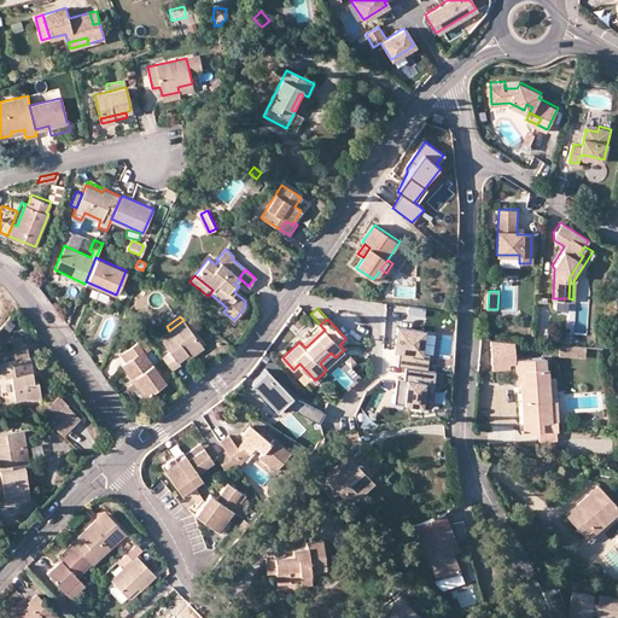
[(159,338),(169,351),(162,356),(172,369),(179,365),(178,361),(185,356),(200,344),(184,320),(159,338)]
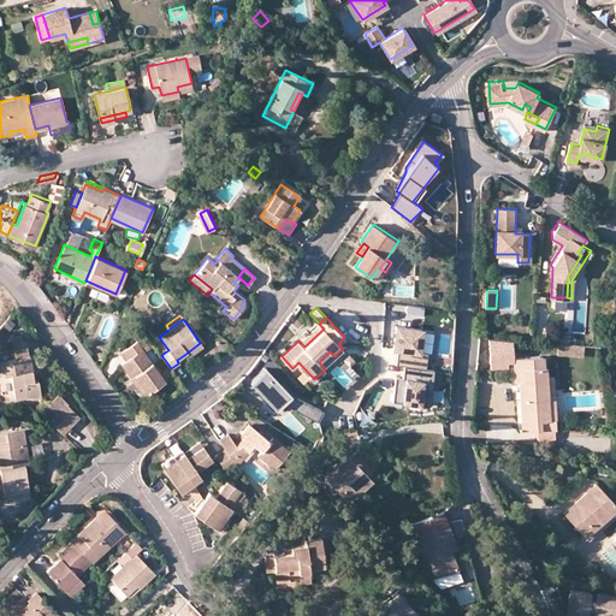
[(300,342),(304,347),(324,329),(319,324),(300,342)]
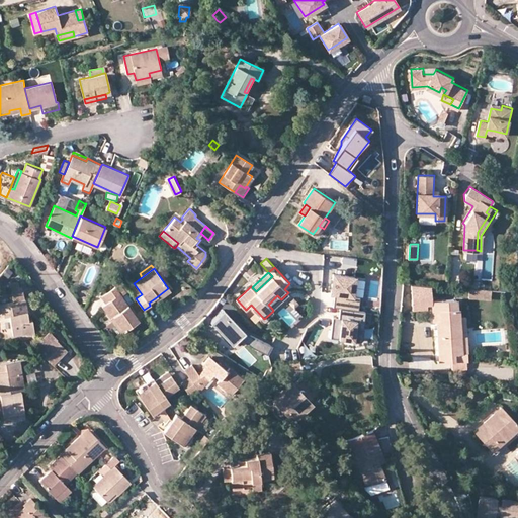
[(333,306),(340,307),(358,309),(360,294),(353,293),(355,275),(334,273),(331,292),(335,292),(333,306)]
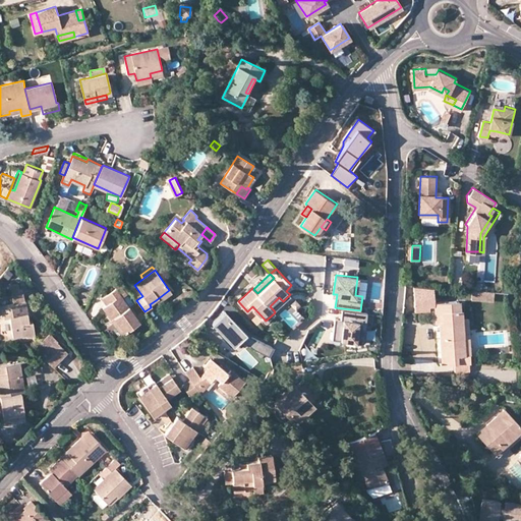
[(0,311),(3,311),(4,316),(10,315),(13,337),(35,333),(33,321),(29,321),(22,288),(19,289),(18,283),(11,284),(14,301),(8,301),(7,297),(1,298),(2,303),(0,303),(0,311)]
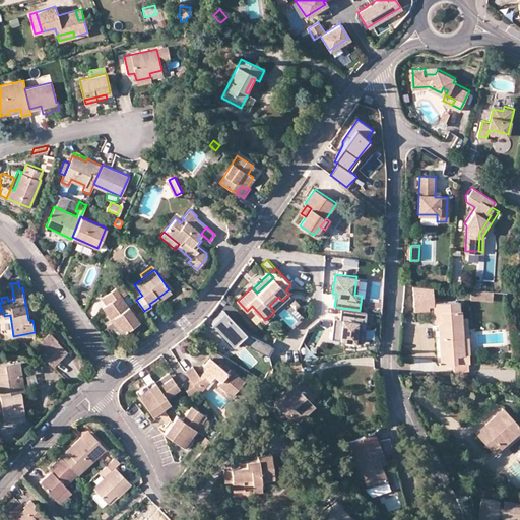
[(434,305),(434,302),(433,288),(412,286),(413,307),(434,305)]
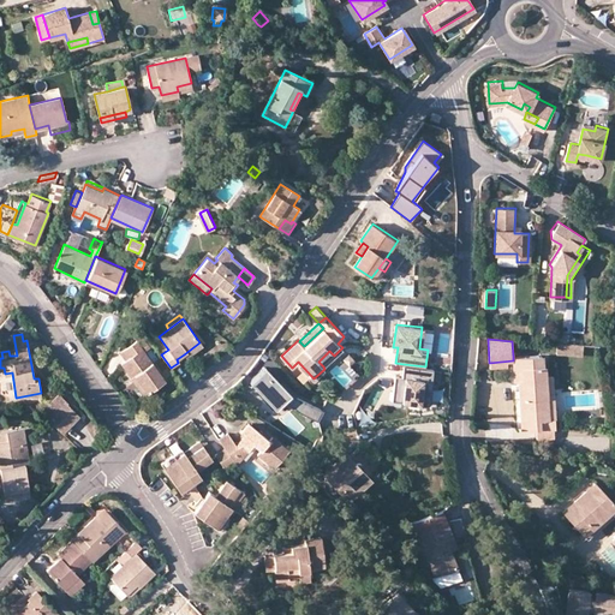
[(147,392),(163,378),(137,340),(120,352),(125,359),(120,363),(130,376),(133,374),(147,392)]
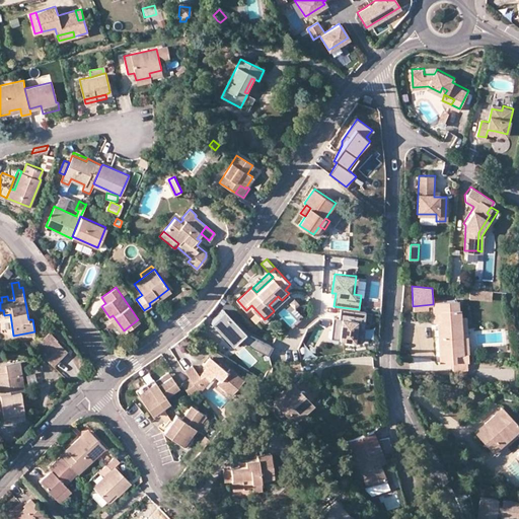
[(155,299),(157,302),(170,292),(168,289),(155,299)]
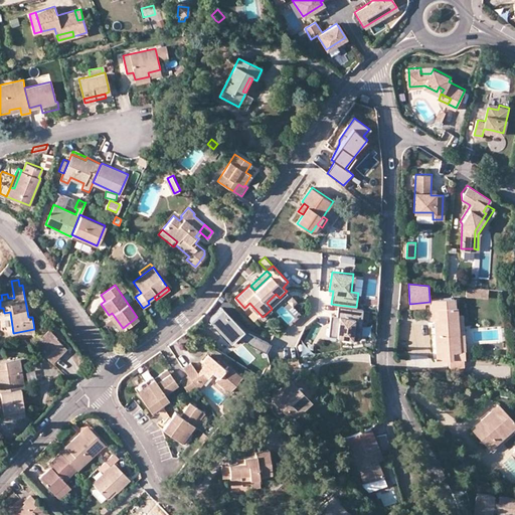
[(488,297),(489,288),(469,287),(468,296),(488,297)]
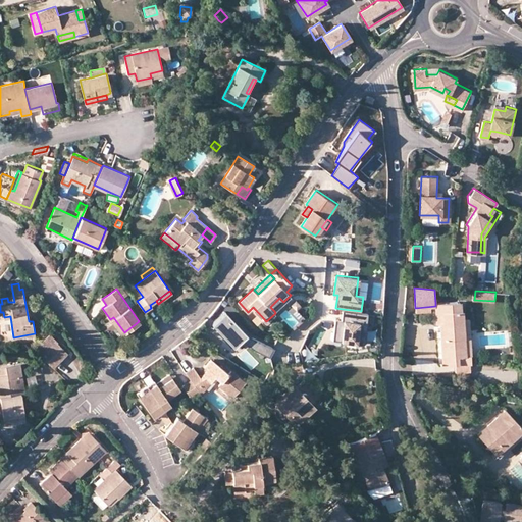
[(283,302),(279,298),(270,307),(274,311),(283,302)]
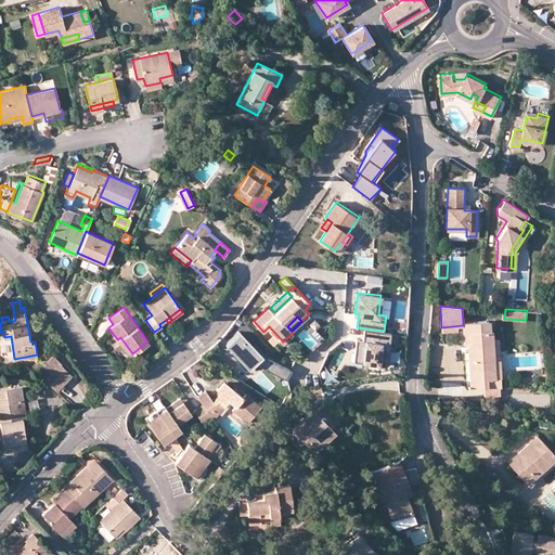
[(497,377),(493,338),(492,330),(490,330),(489,320),(463,322),(463,325),(463,333),(469,332),(470,345),(467,345),(470,387),(483,386),(485,396),(500,395),(500,386),(488,388),(488,386),(487,378),(497,377)]
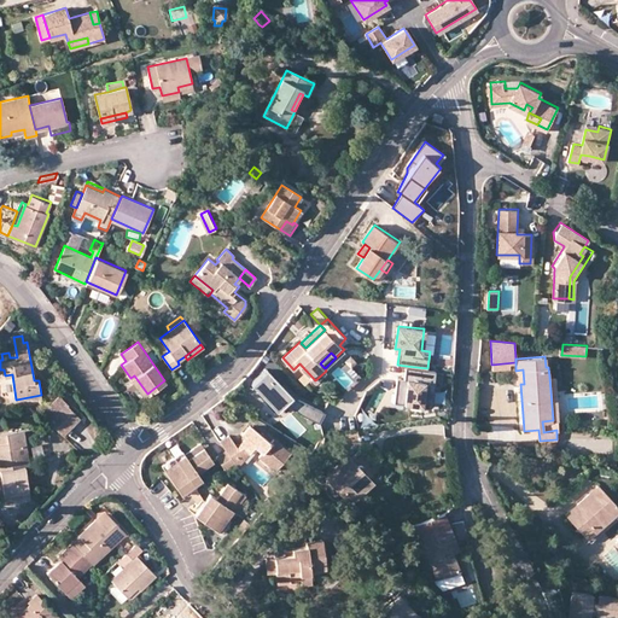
[(427,368),(406,366),(404,377),(397,377),(395,391),(406,392),(404,402),(423,404),(423,400),(432,401),(436,369),(427,368)]
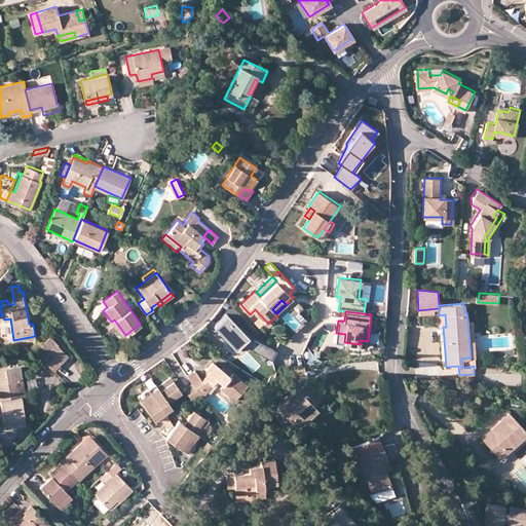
[(215,326),(237,349),(246,342),(251,337),(228,313),(215,326)]
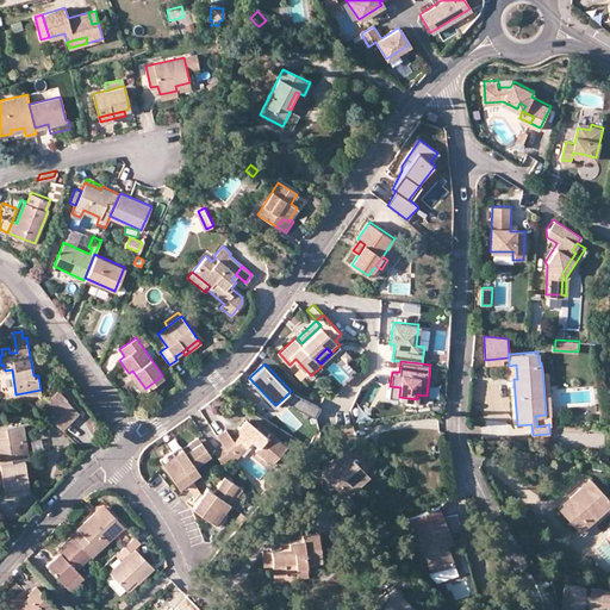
[(132,371),(129,373),(141,392),(145,388),(132,371)]
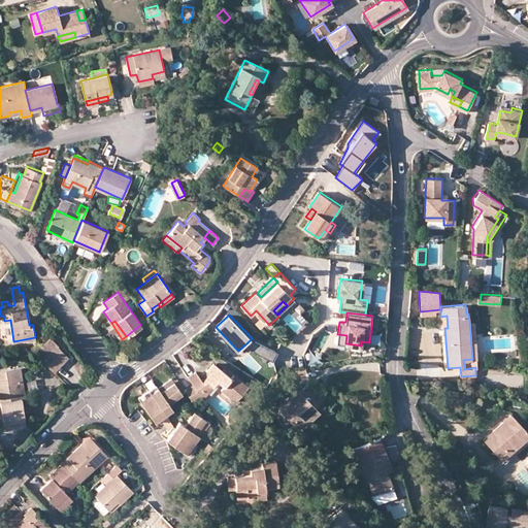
[(474,322),(469,322),(472,359),(463,360),(464,367),(464,369),(475,367),(477,367),(475,358),(477,359),(474,322)]
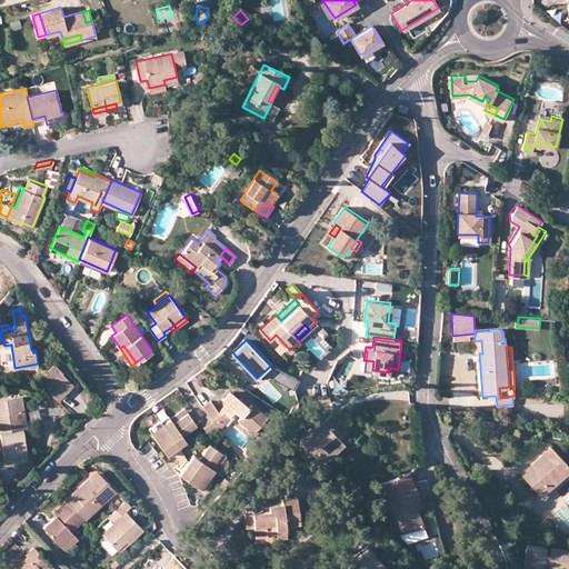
[(373,361),(363,360),(362,369),(372,370),(373,361)]
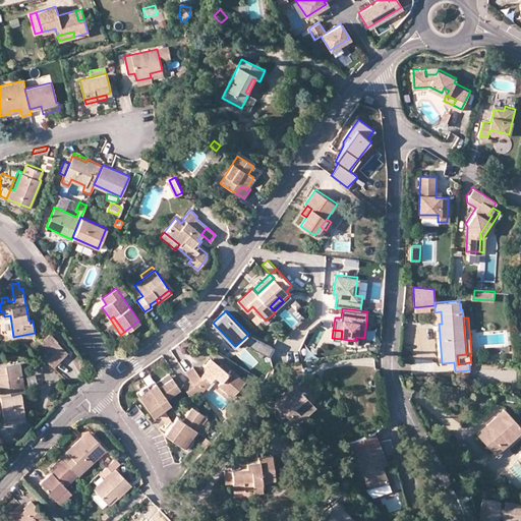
[(49,332),(34,348),(52,366),(62,355),(55,348),(58,344),(60,342),(49,332)]
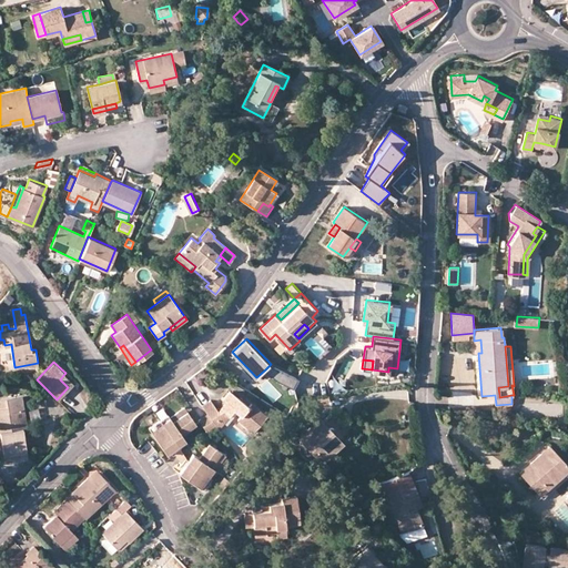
[(271,364),(265,369),(279,381),(283,371),(273,366),(271,364)]
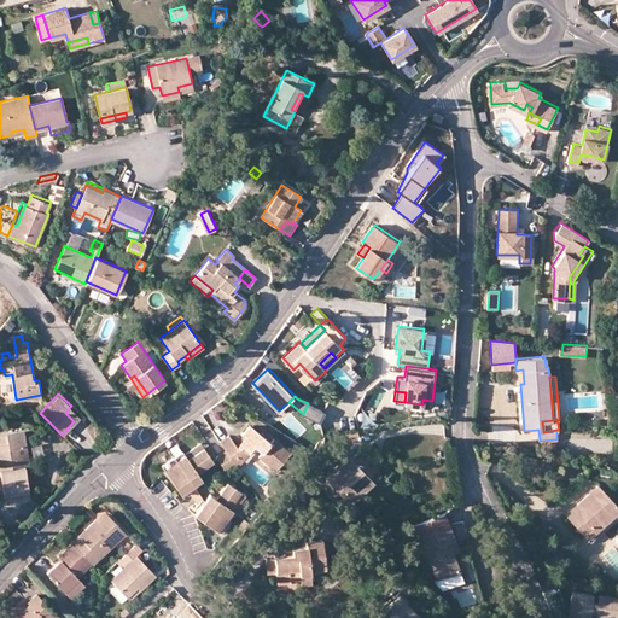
[(326,410),(308,403),(303,414),(320,421),(326,410)]
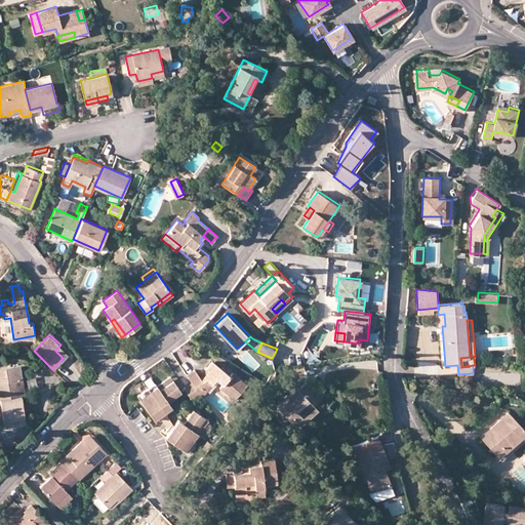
[(58,347),(55,351),(63,358),(67,354),(58,347)]
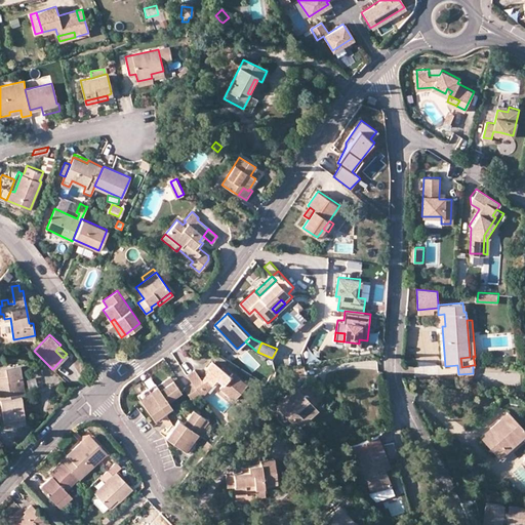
[(232,370),(230,373),(211,361),(206,369),(209,371),(203,380),(196,370),(188,375),(193,384),(200,394),(202,397),(215,377),(223,382),(220,386),(238,396),(248,380),(232,370)]
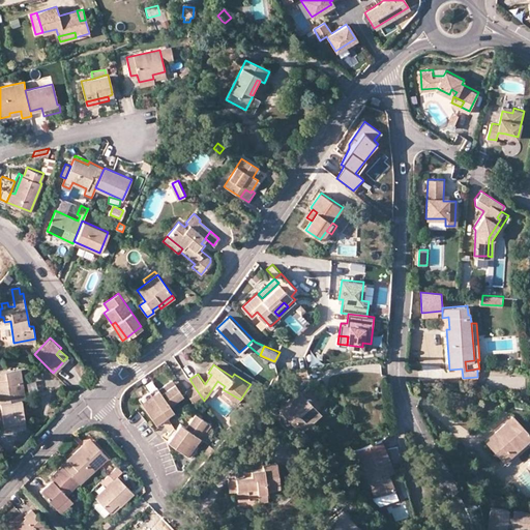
[(0,403),(4,423),(25,420),(22,400),(20,392),(17,392),(15,381),(23,380),(21,369),(0,372),(0,403)]
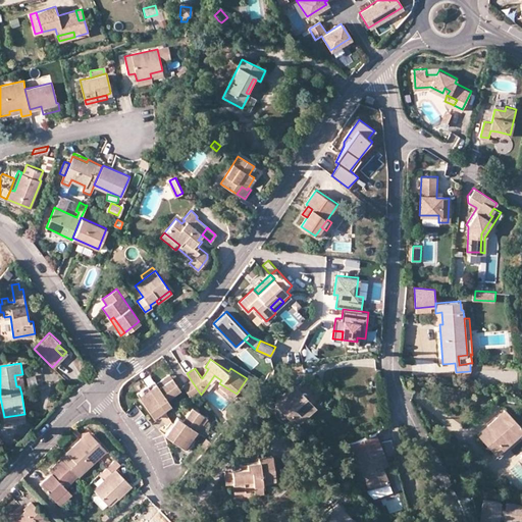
[(21,394),(25,393),(22,374),(14,375),(16,386),(19,386),(21,394)]
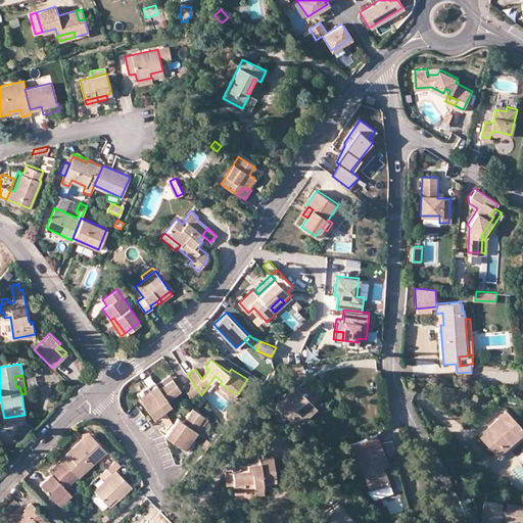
[(173,380),(171,376),(163,381),(167,385),(173,380)]
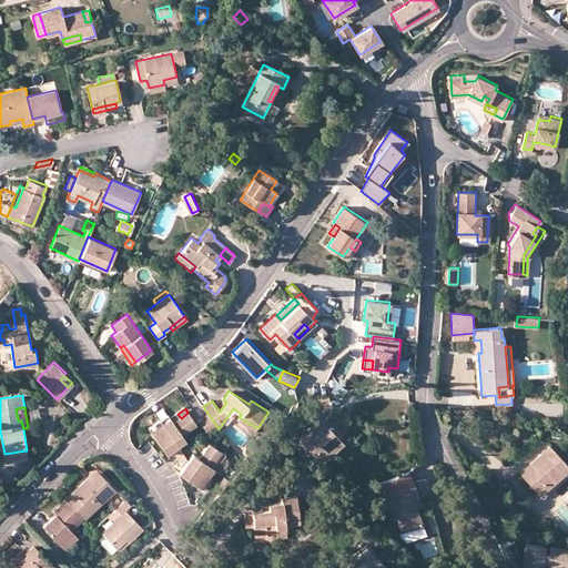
[(178,414),(172,418),(182,435),(196,424),(188,413),(181,418),(178,414)]
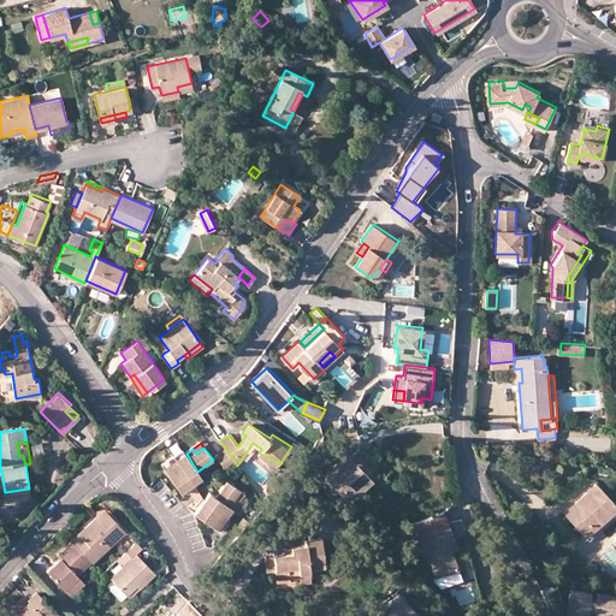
[(226,450),(218,456),(226,469),(235,462),(226,450)]
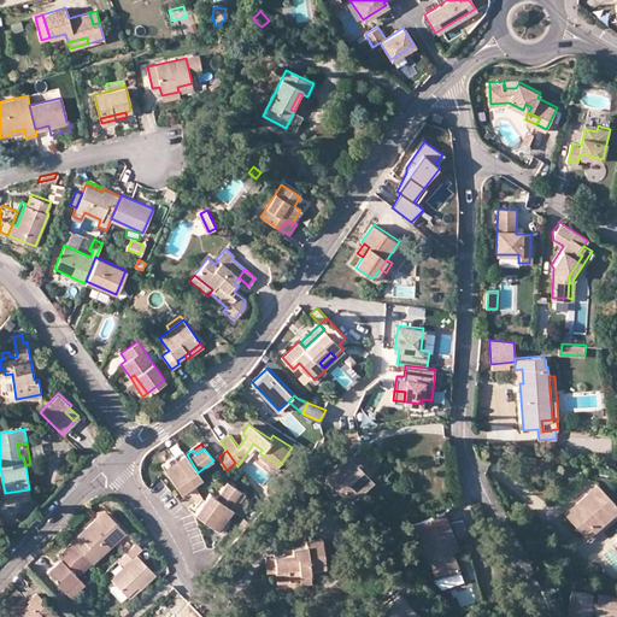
[(174,459),(176,463),(186,456),(182,452),(174,459)]
